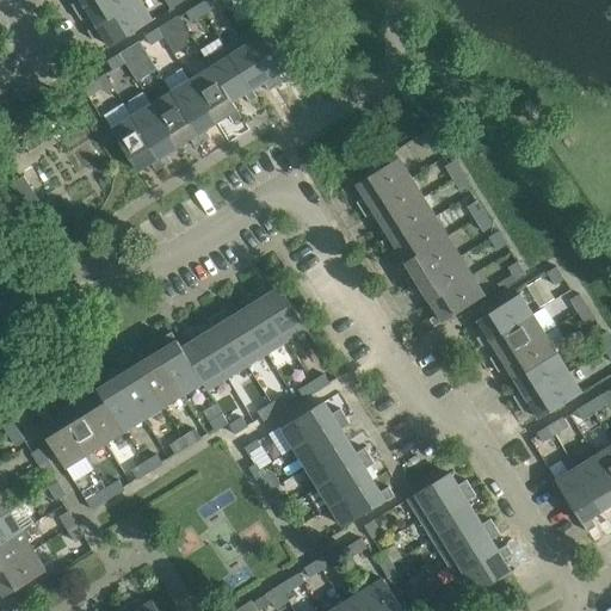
[(76,11),(94,0),(79,0),(73,4),(76,11)]
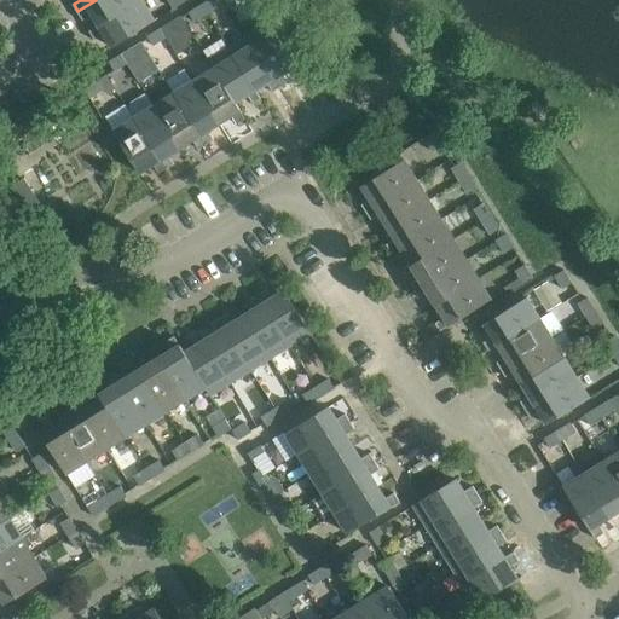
[(98,25),(139,0),(96,0),(77,11),(82,18),(91,13),(98,25)]
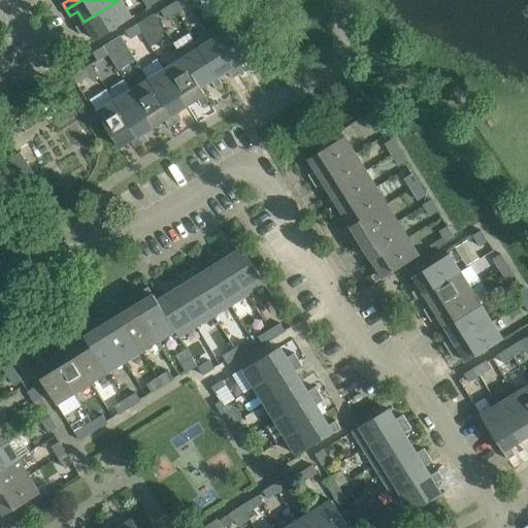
[(96,39),(131,18),(119,0),(84,22),(76,26),(80,33),(88,28),(96,39)]
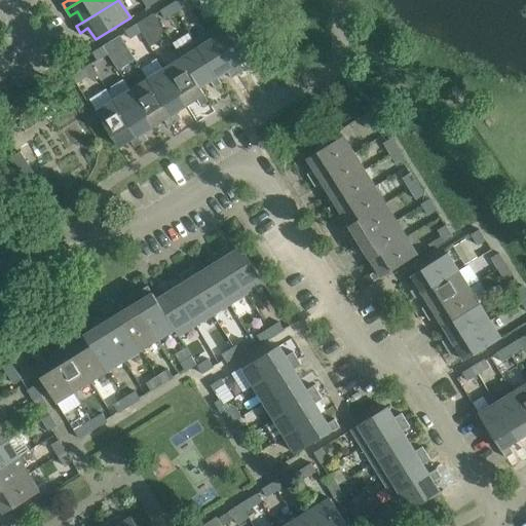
[(184,0),(175,0),(171,3),(176,11),(187,4),(184,0)]
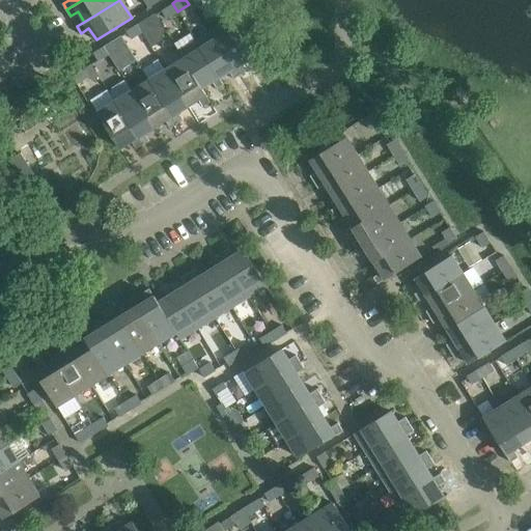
[(172,3),(161,9),(166,18),(177,11),(172,3)]
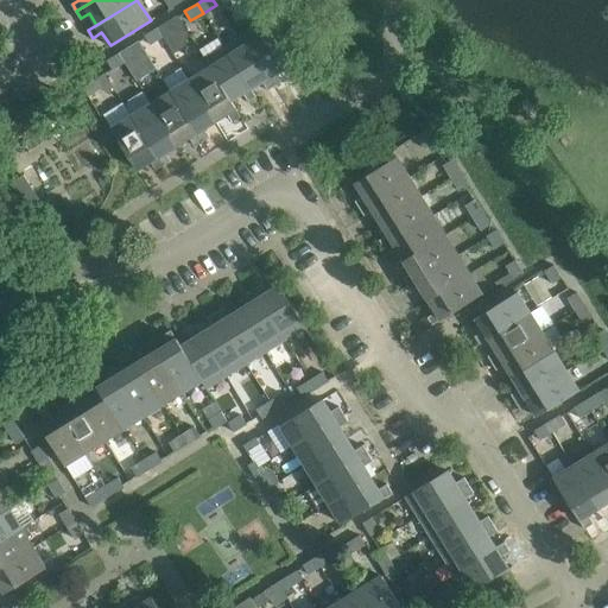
[(170,19),(157,27),(163,36),(176,29),(170,19)]
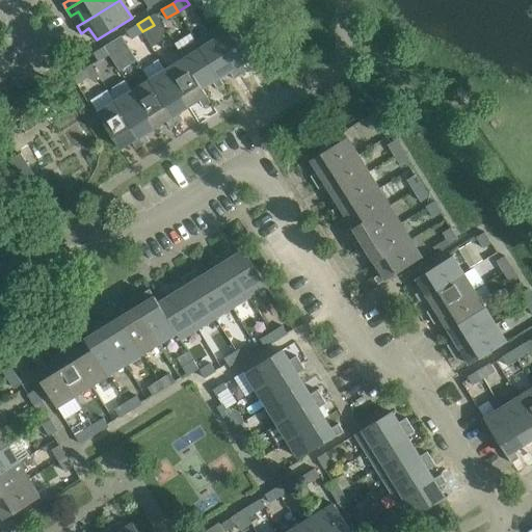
[(254,55),(231,19),(213,30),(240,74),(246,71),(241,62),(254,55)]
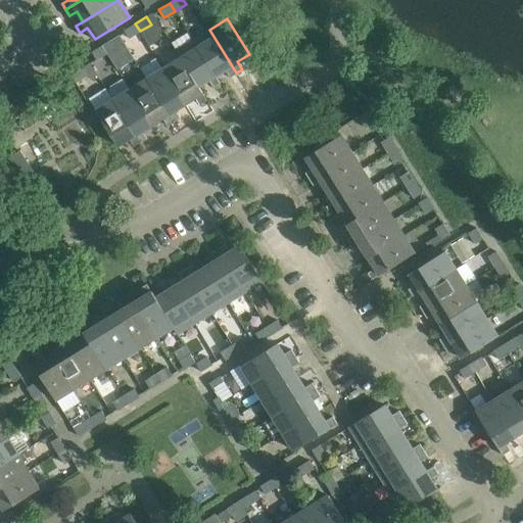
[(125,30),(125,31),(129,38),(140,31),(135,24),(125,30)]
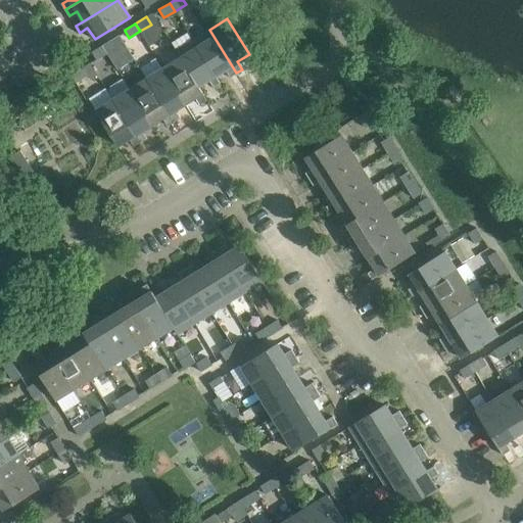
[(236,73),(209,30),(193,40),(220,83),(216,76),(226,69),(230,77),(236,73)]
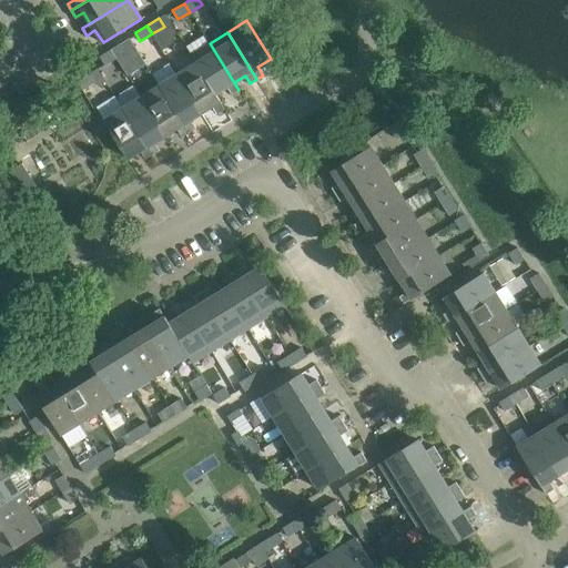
[(123,41),(111,49),(117,58),(129,50),(134,47),(129,38),(123,41)]
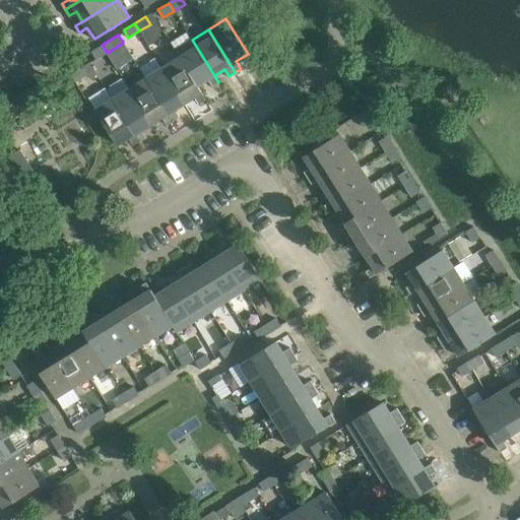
[(218,82),(192,40),(174,51),(178,57),(197,85),(207,79),(211,86),(218,82)]
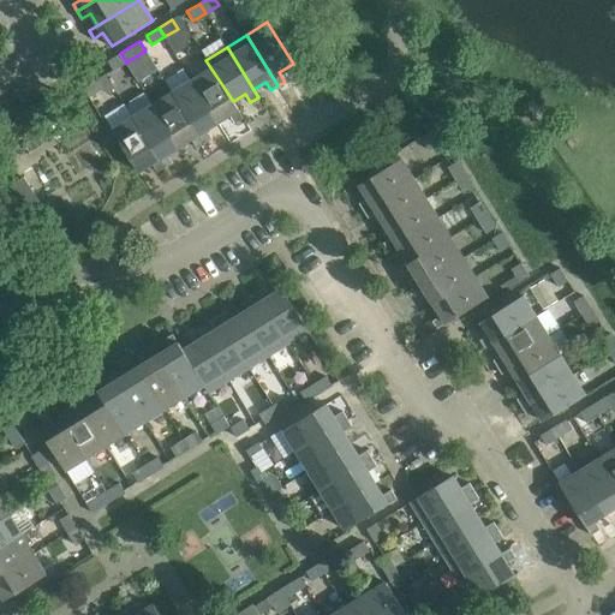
[(107,60),(113,70),(126,63),(120,53),(107,60)]
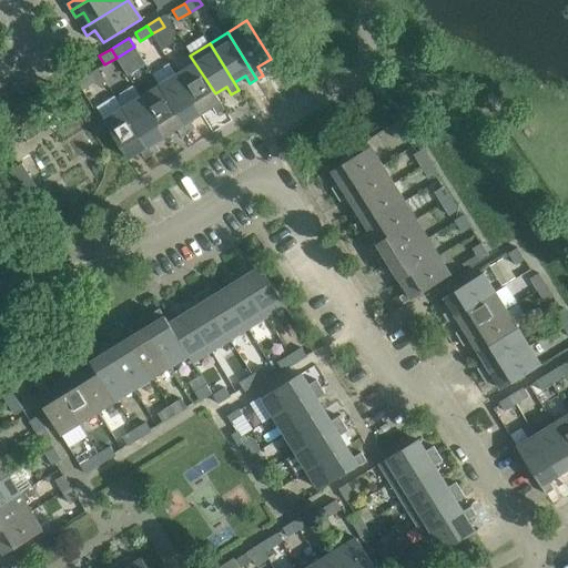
[(215,93),(194,62),(176,73),(201,112),(212,105),(217,113),(224,109),(215,93)]
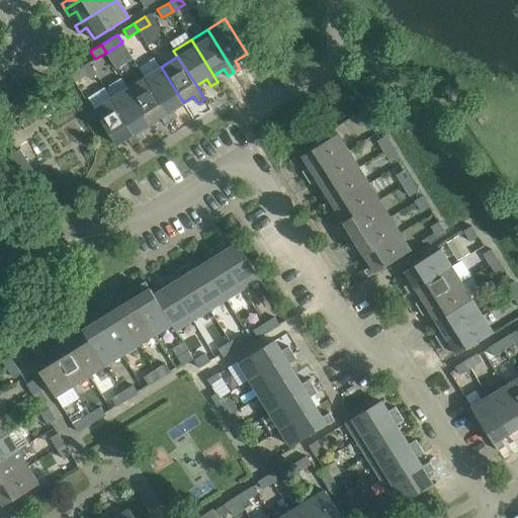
[(70,74),(75,81),(86,75),(81,67),(70,74)]
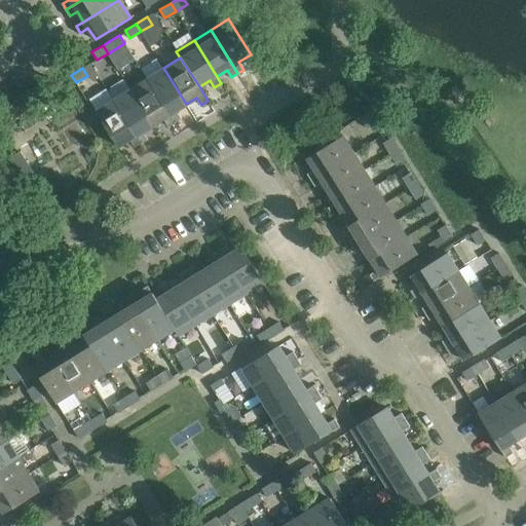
[(186,104),(163,68),(147,79),(174,122),(180,118),(176,111),(186,104)]
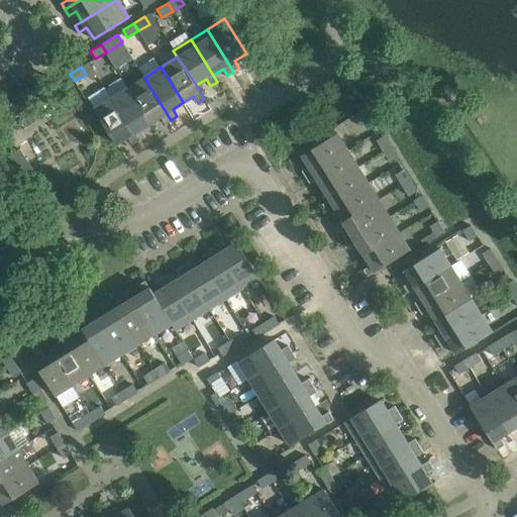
[(171,120),(144,78),(127,88),(149,123),(161,116),(165,123),(171,120)]
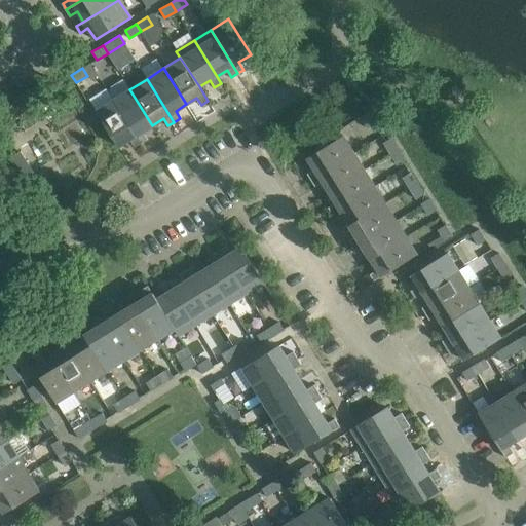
[(152,125),(129,89),(113,100),(140,143),(146,139),(142,132),(152,125)]
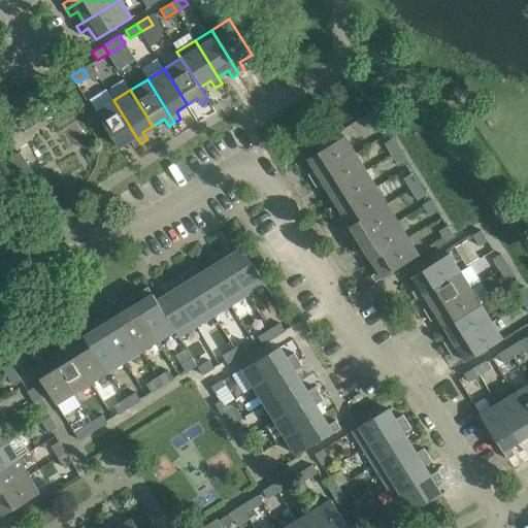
[(140,143),(113,100),(96,111),(119,147),(130,140),(134,147),(140,143)]
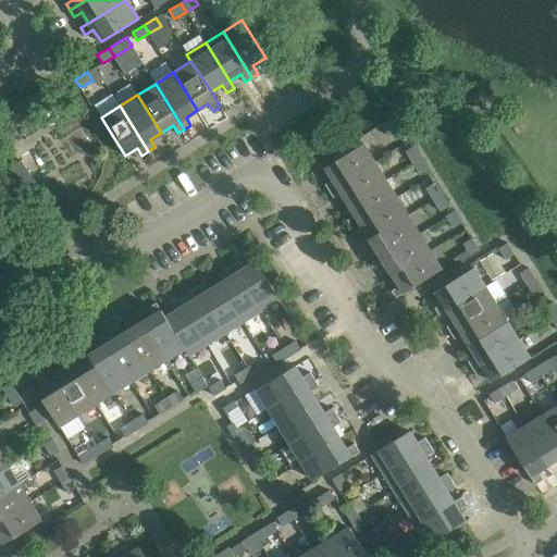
[(397,131),(391,119),(390,119),(381,124),(388,136),(397,131)]
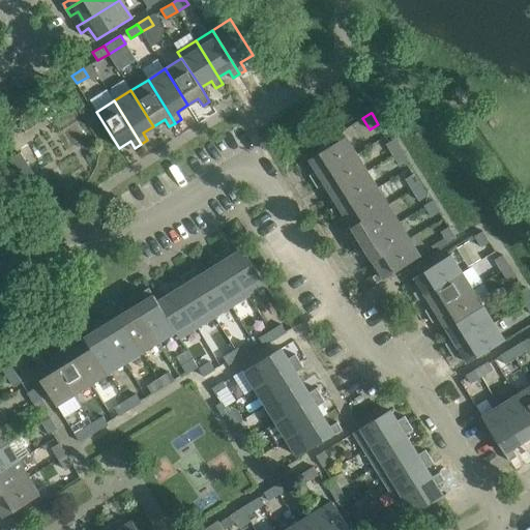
[(346,136),(345,137),(310,158),(317,170),(310,175),(313,181),(356,153),(346,136)]
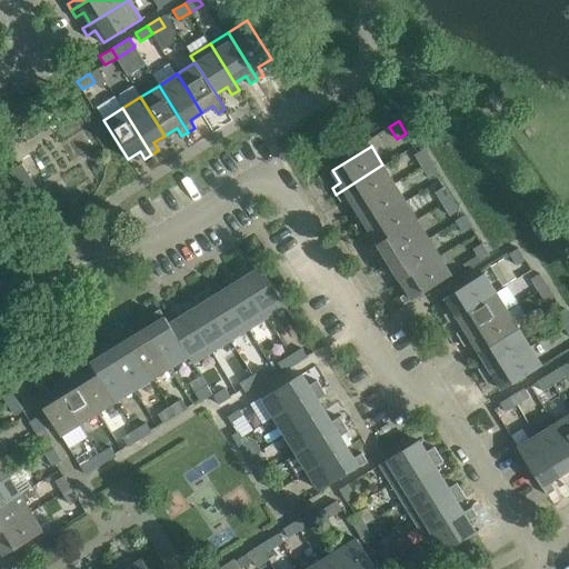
[(415,153),(422,166),(430,160),(423,148),(415,153)]
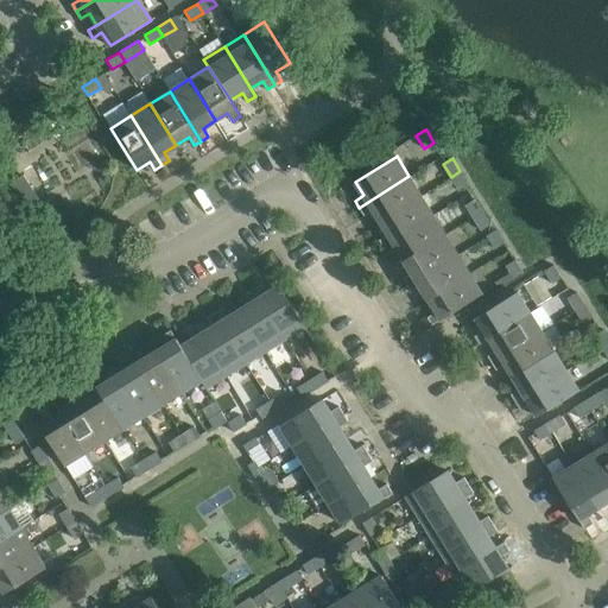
[(468,184),(460,171),(451,177),(458,190),(468,184)]
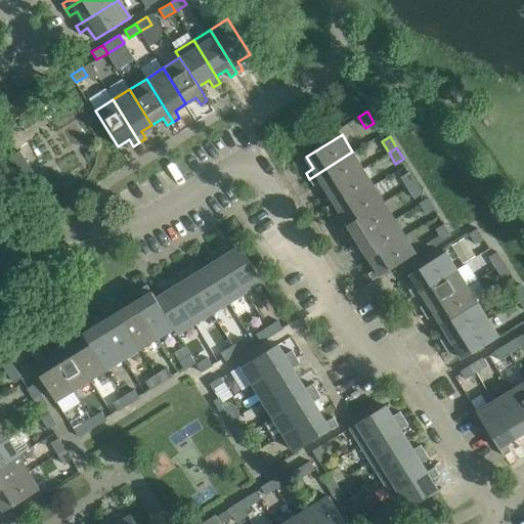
[(22,176),(34,168),(22,149),(9,157),(22,176)]
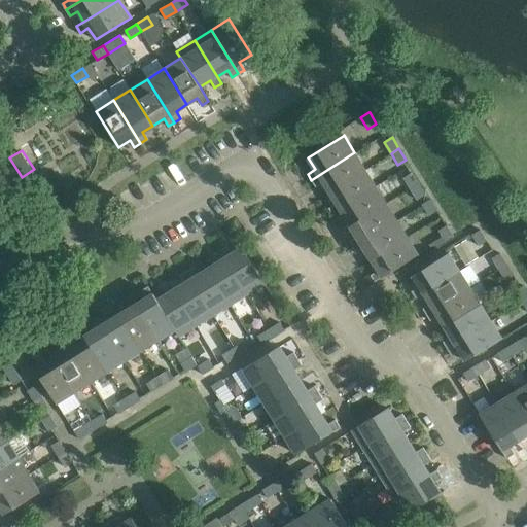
[(329,192),(365,170),(354,152),(311,180),(315,186),(322,181),(329,192)]
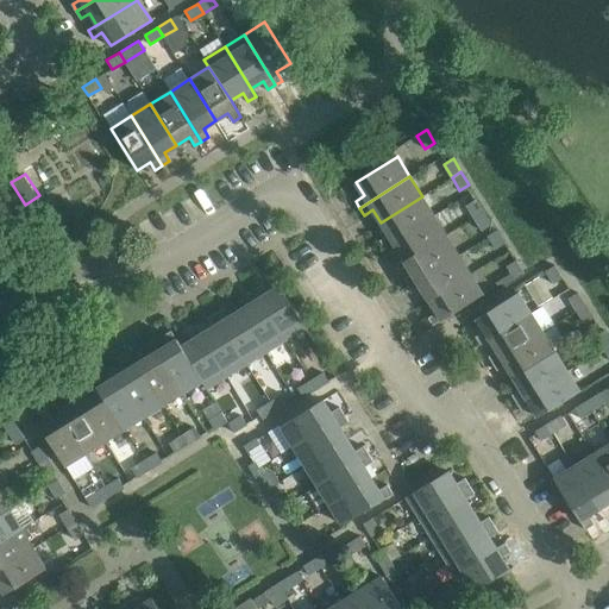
[(384,246),(434,215),(422,196),(381,223),(388,234),(380,240),(384,246)]
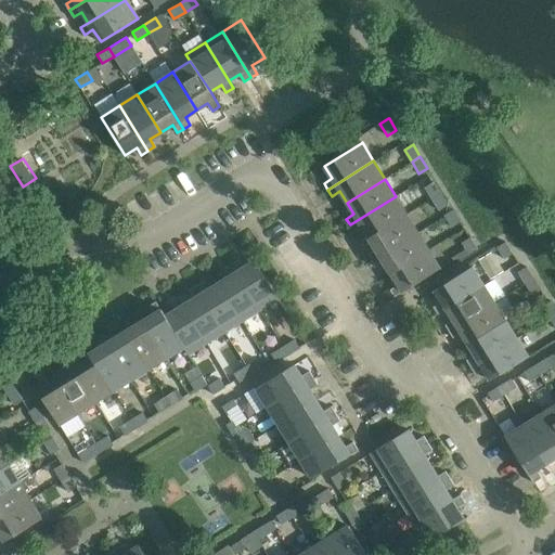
[(424,186),(431,198),(440,193),(433,181),(424,186)]
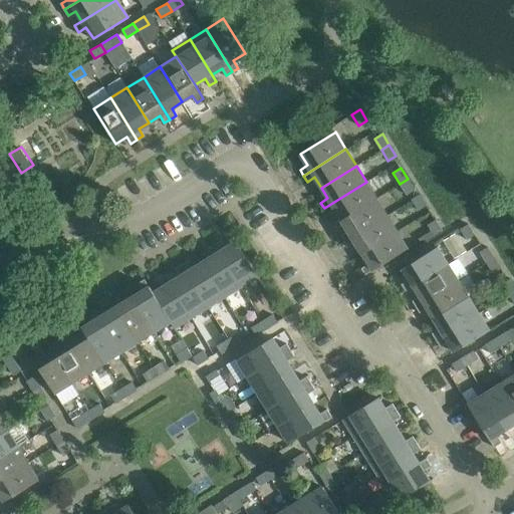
[(415,189),(408,179),(400,184),(407,194),(415,189)]
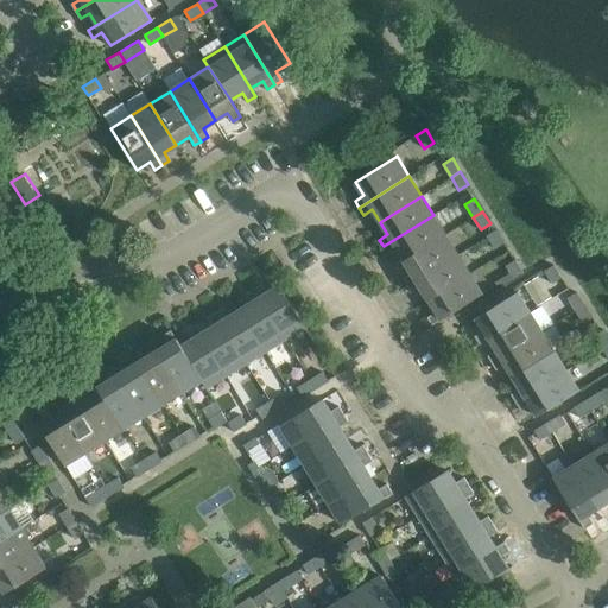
[(404,260),(445,234),(434,215),(384,246),(387,253),(397,248),(404,260)]
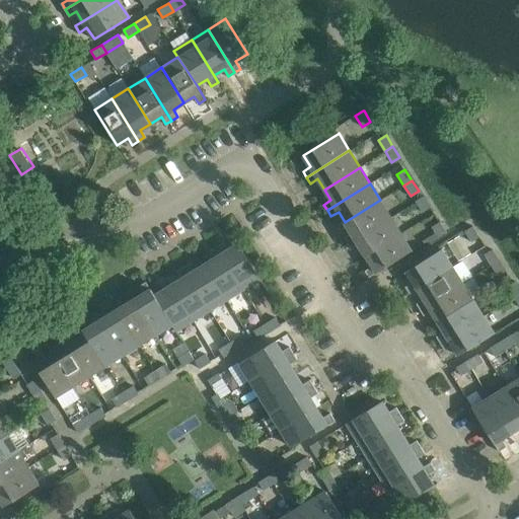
[(424,196),(416,201),(423,212),(431,207),(424,196)]
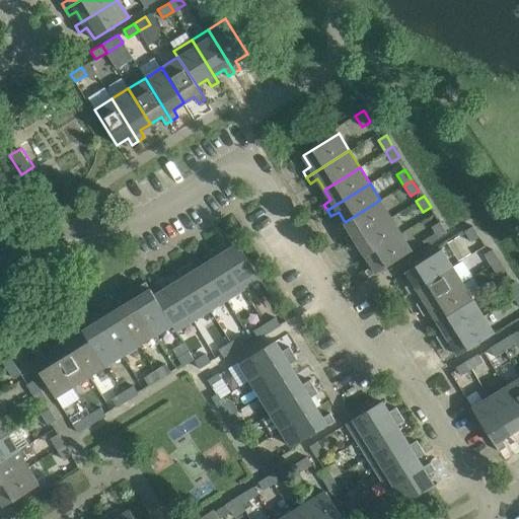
[(347,243),(390,216),(380,200),(345,222),(351,233),(344,237),(347,243)]
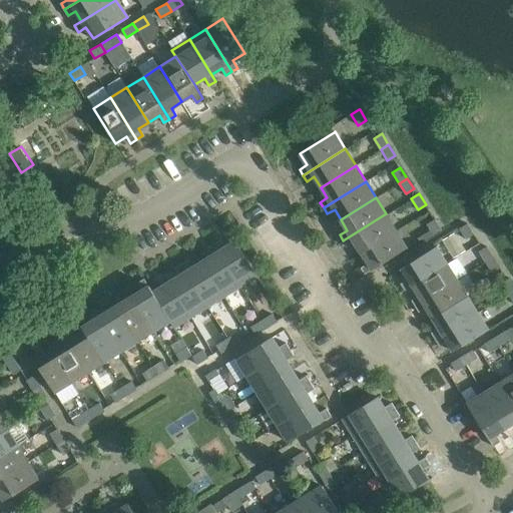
[(354,242),(361,252),(396,230),(386,213),(343,240),(347,246),(354,242)]
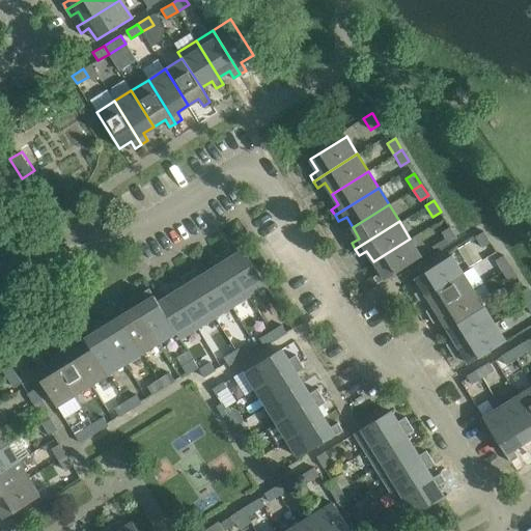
[(456,238),(450,226),(442,231),(448,243),(456,238)]
